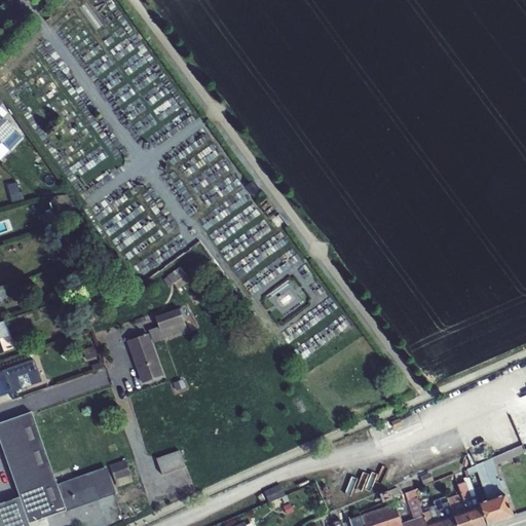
[(0,117),(2,119),(3,117),(5,119),(9,115),(0,106),(0,117)]
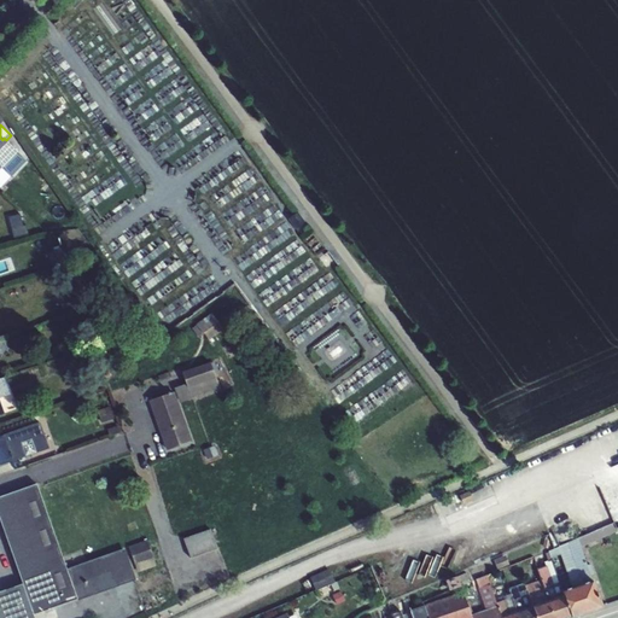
[(0,169),(17,152),(6,140),(4,138),(3,140),(0,138),(0,169)]
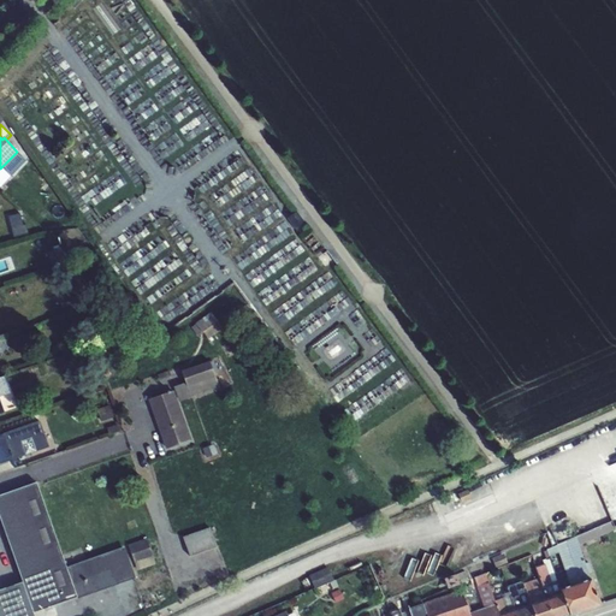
[(10,215),(15,236),(28,234),(23,212),(10,215)]
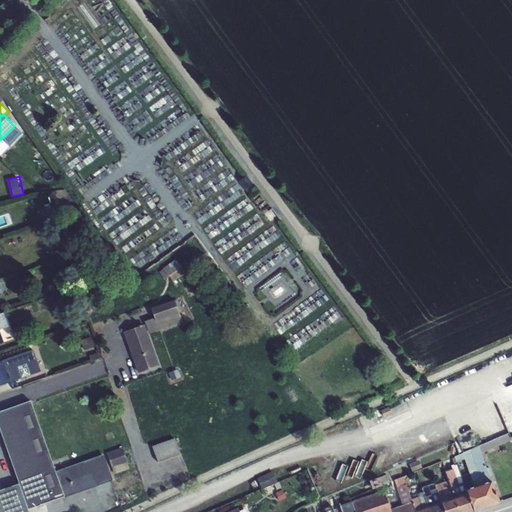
[(159,272),(164,279),(169,277),(173,282),(185,273),(175,259),(162,269),(163,269),(159,272)]
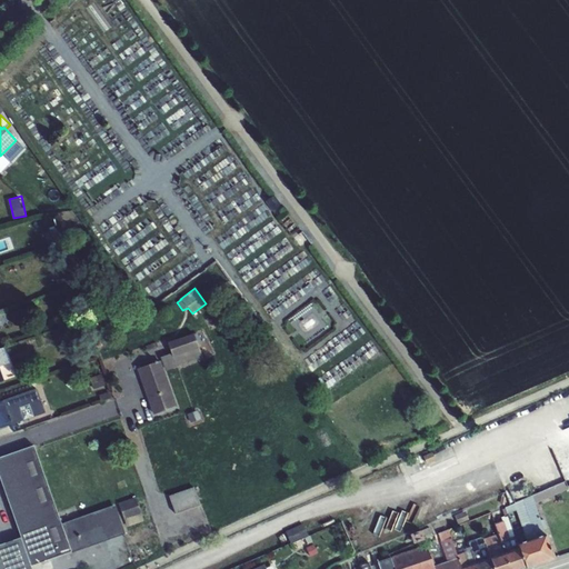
[(160,357),(166,370),(203,358),(199,348),(195,333),(168,342),(171,353),(160,357)]
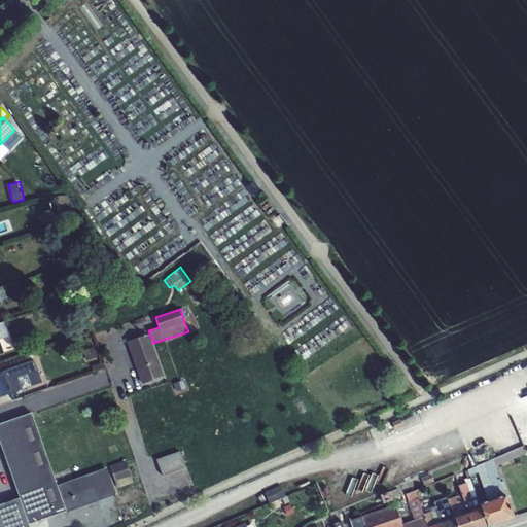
[(0,353),(3,352),(0,342),(0,339),(9,336),(4,322),(0,322),(0,353)]
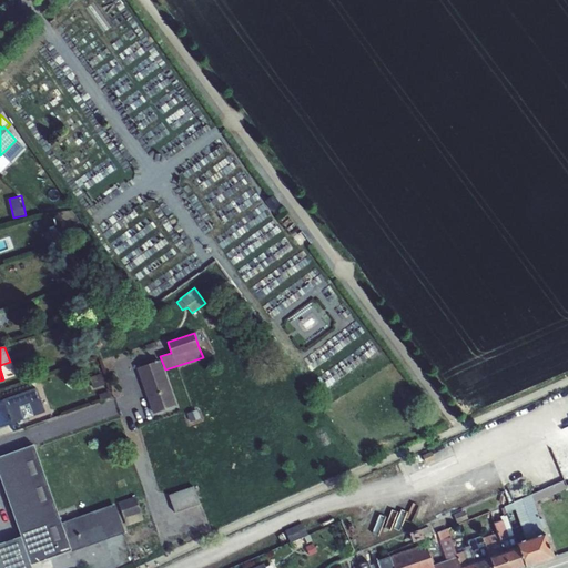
[(137,368),(153,414),(176,406),(160,359),(137,368)]
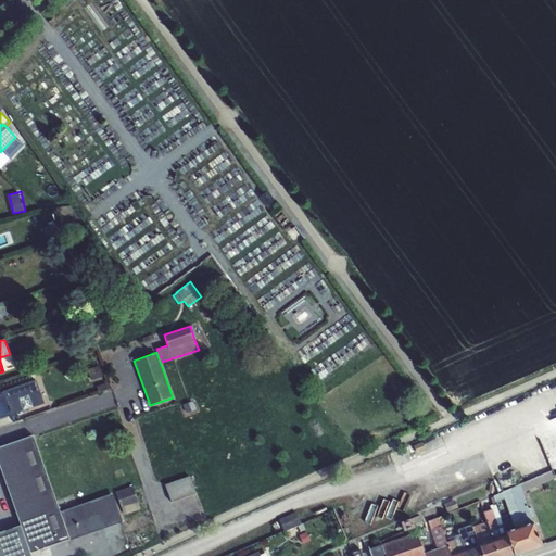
[(88,369),(91,380),(102,376),(99,366),(88,369)]
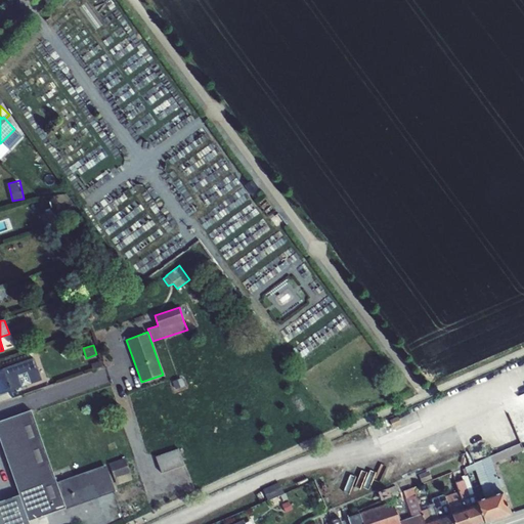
[(0,369),(0,394),(42,380),(34,357),(0,369)]
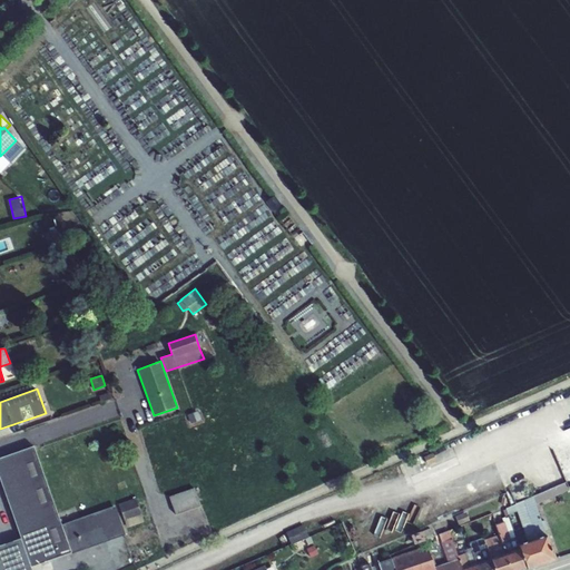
[(99,395),(101,401),(110,397),(109,392),(99,395)]
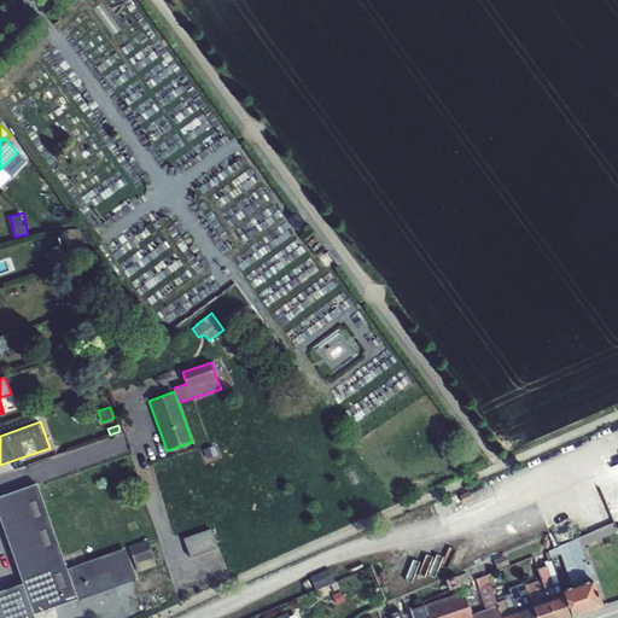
[(204,449),(208,459),(217,454),(215,445),(204,449)]
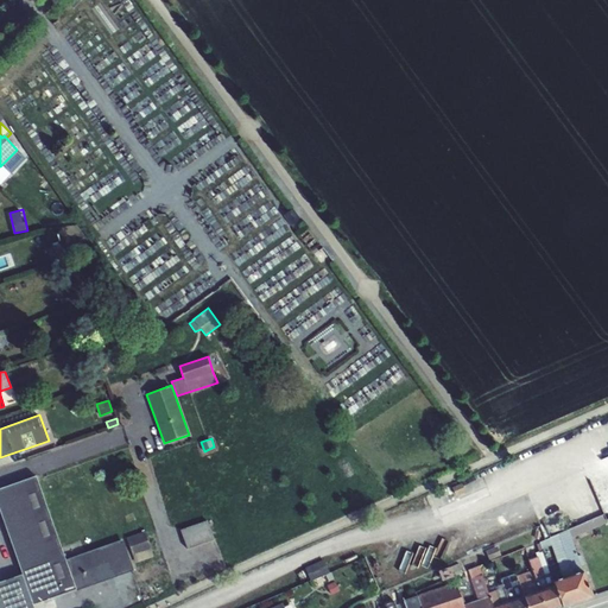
[(36,476),(0,488),(0,511),(21,574),(33,603),(76,588),(65,559),(36,476)]
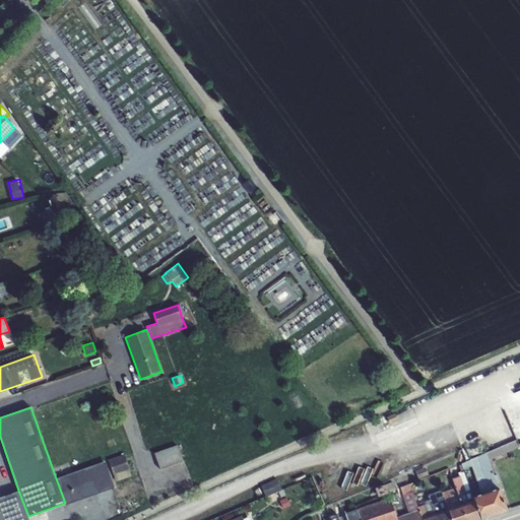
[(395,413),(387,416),(390,424),(398,419),(395,413)]
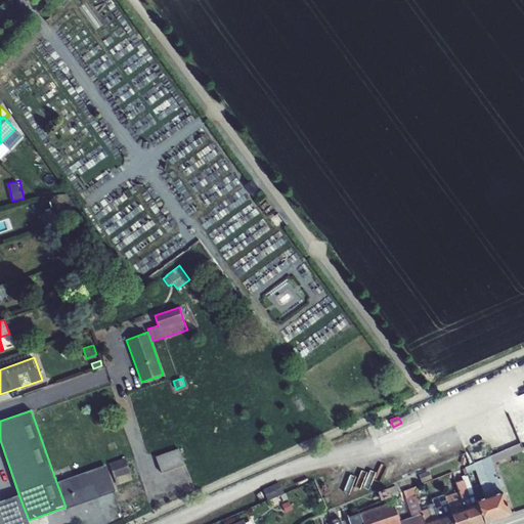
[(387,418),(368,427),(372,433),(390,424),(387,418)]
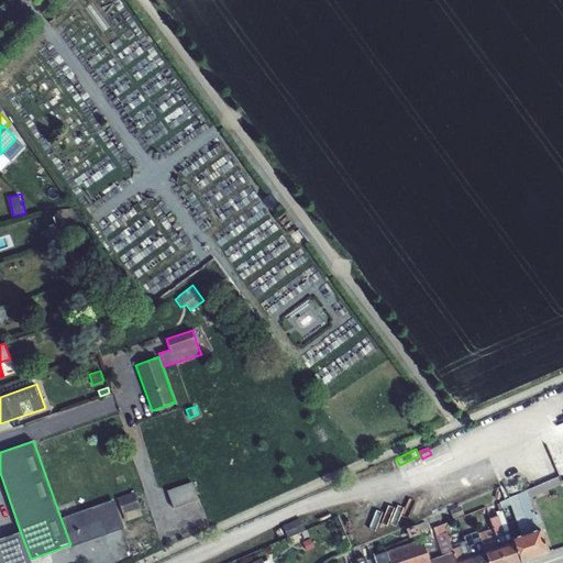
[(537,475),(528,477),(530,484),(539,481),(537,475)]
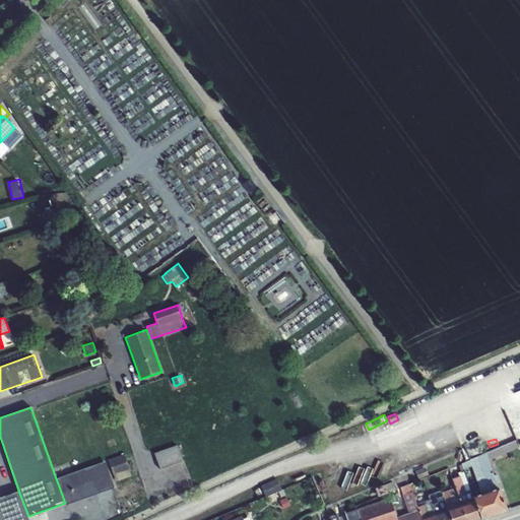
[(517,440),(486,453),(489,459),(519,446),(517,440)]
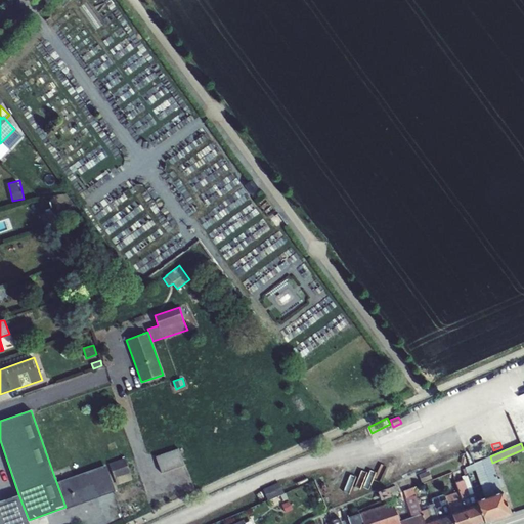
[(489,445),(479,449),(480,454),(491,450),(489,445)]
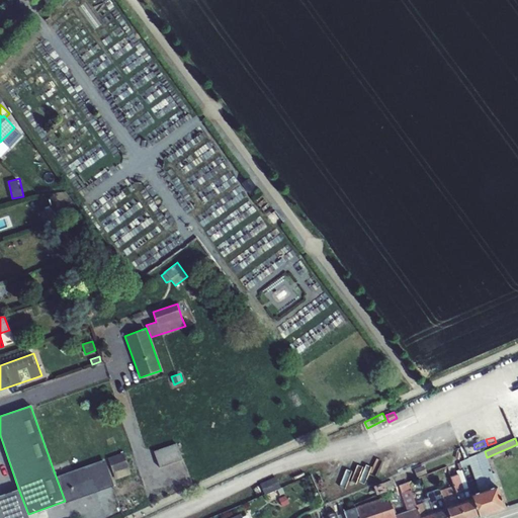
[(154,451),(160,467),(182,459),(177,443),(154,451)]
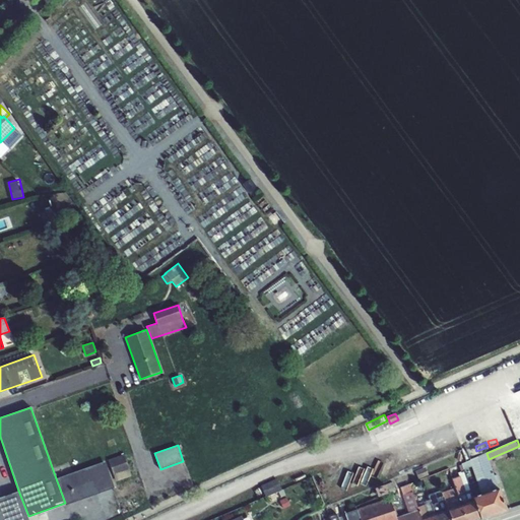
[(486,453),(478,457),(491,491),(499,488),(498,483),(501,482),(497,474),(495,475),(489,459),(486,453)]
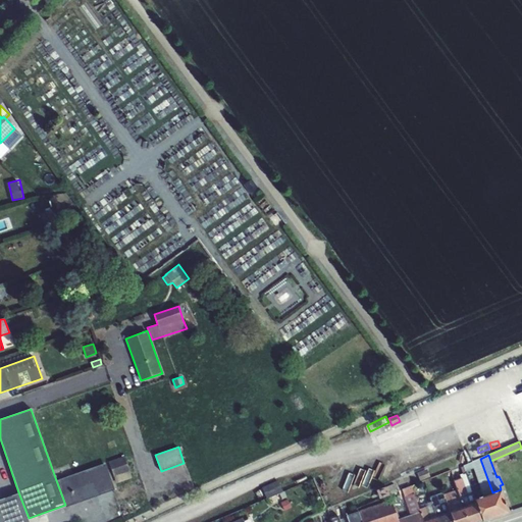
[(124,456),(109,461),(116,482),(132,477),(124,456)]
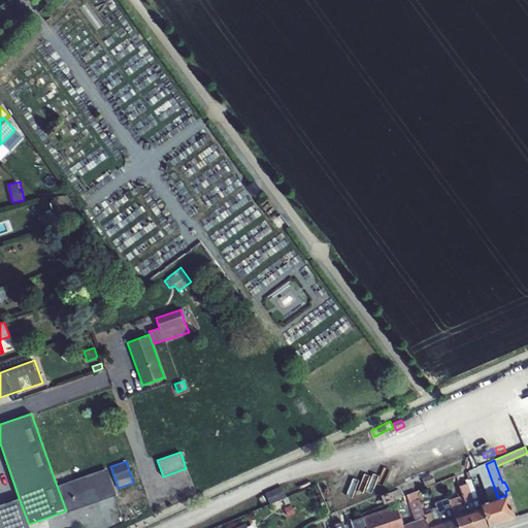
[(469,470),(469,471),(470,475),(484,471),(482,465),(469,470)]
